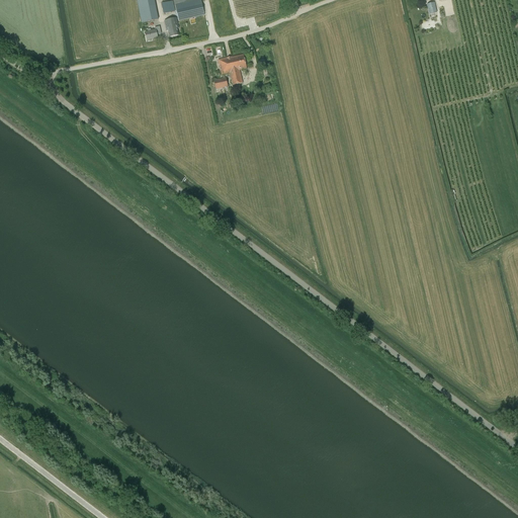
[(154,0),(137,0),(139,8),(142,23),(159,20),(156,5),(154,0)]
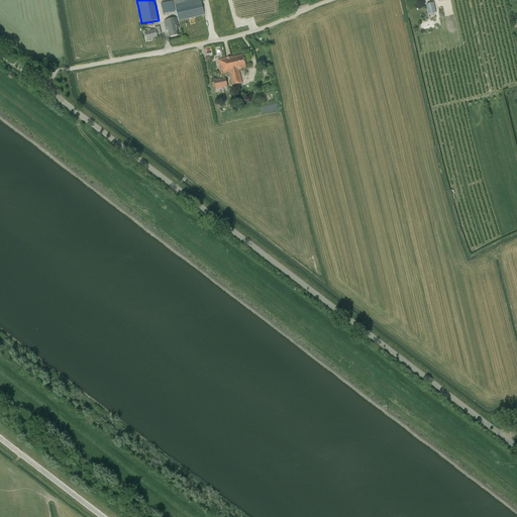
[(164,14),(175,11),(173,1),(161,4),(164,14)]
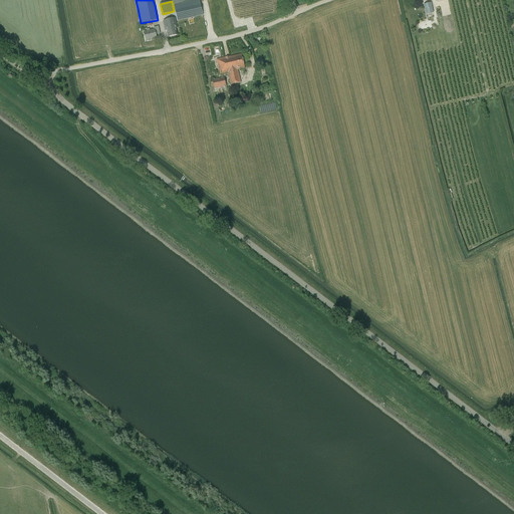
[(203,15),(200,2),(175,8),(178,21),(203,15)]
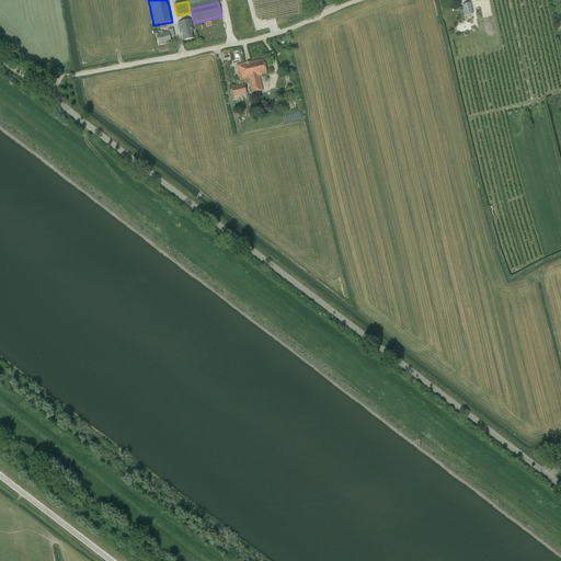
[(322,12),(336,8),(334,3),(320,9),(322,12)]
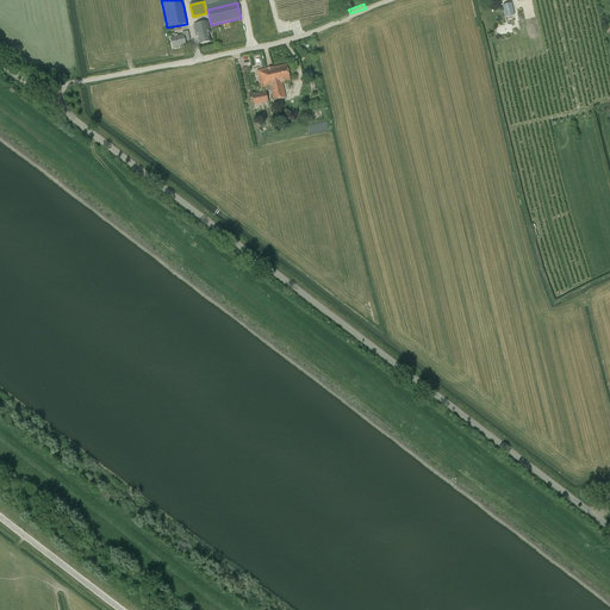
[(506,18),(515,16),(511,4),(503,6),(506,18)]
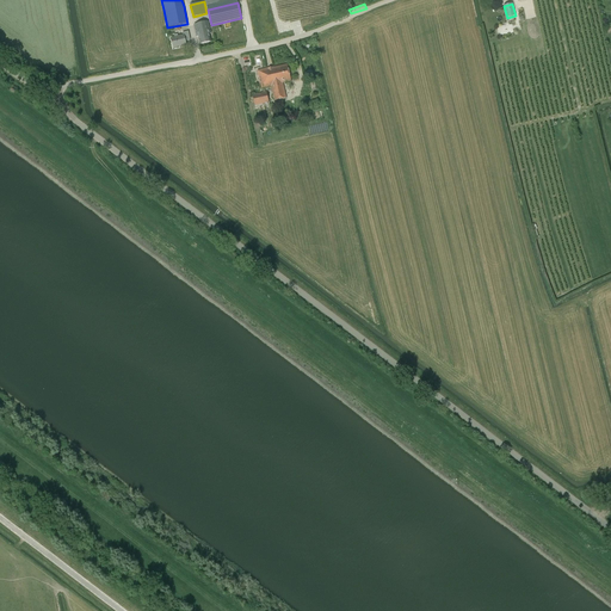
[(197,38),(198,37),(201,44),(211,42),(209,35),(211,34),(208,22),(195,25),(197,38)]
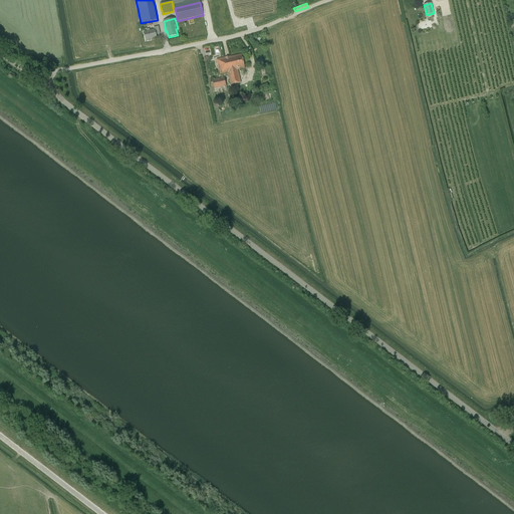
[(148,30),(148,31),(144,32),(146,40),(157,38),(156,33),(157,33),(161,33),(159,26),(156,27),(157,29),(150,31),(150,30),(148,30)]
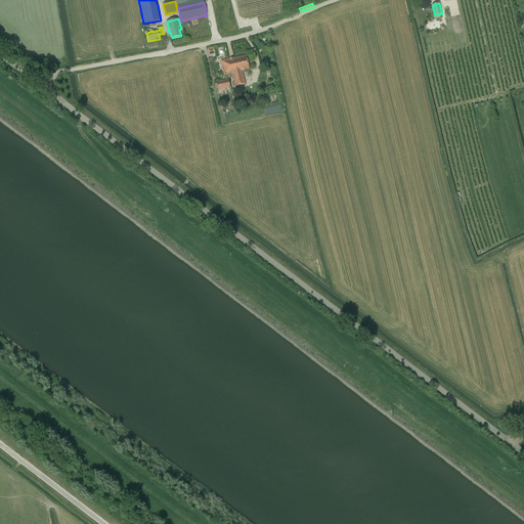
[(235,87),(246,85),(243,72),(250,70),(246,55),(229,59),(229,58),(221,60),(224,76),(232,75),(235,87)]
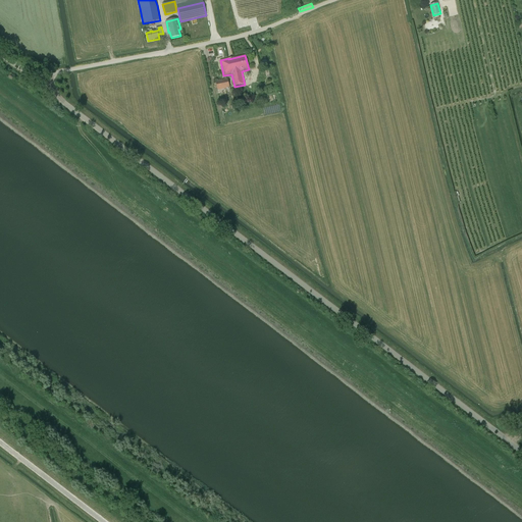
[(227,79),(215,82),(218,91),(229,88),(227,79)]
